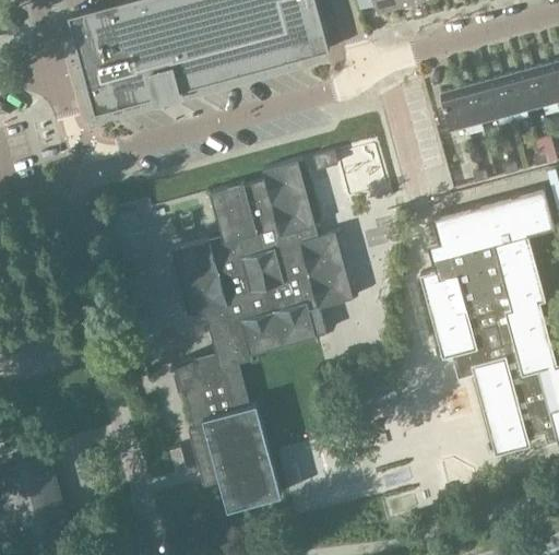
[(314,0),(131,0),(118,4),(125,28),(146,22),(167,96),(330,51),(314,0)]
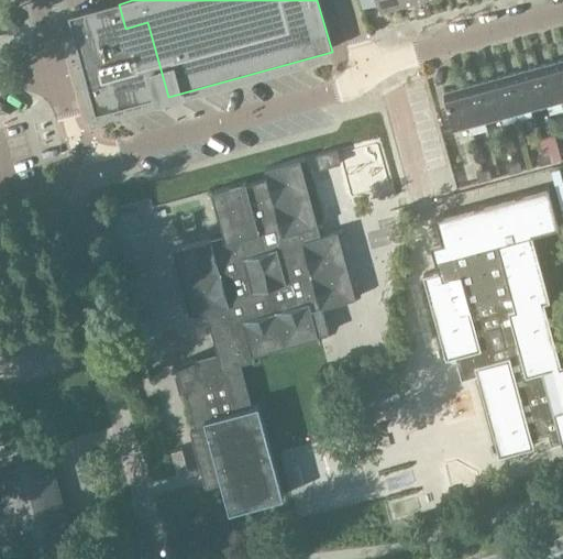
[(376,0),(381,12),(404,7),(401,0),(376,0)]
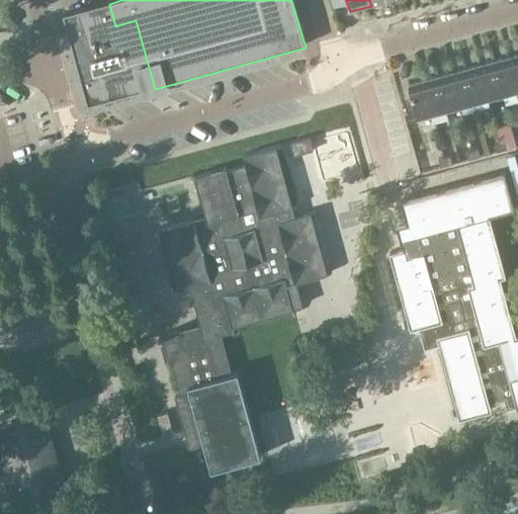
[(114,26),(115,26),(109,4),(63,16),(75,62),(120,50),(114,26)]
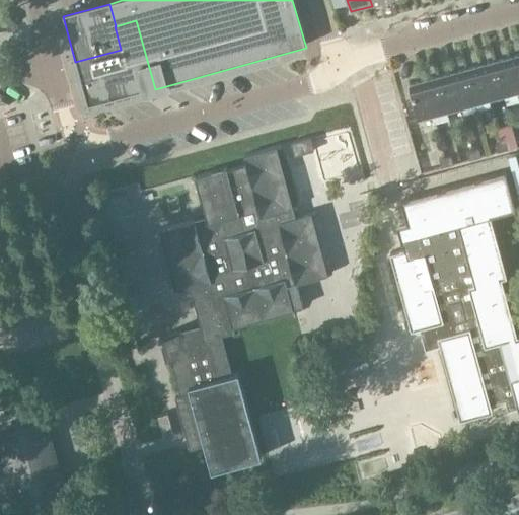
[(133,95),(155,89),(136,20),(116,26),(115,26),(121,50),(127,72),(133,95)]
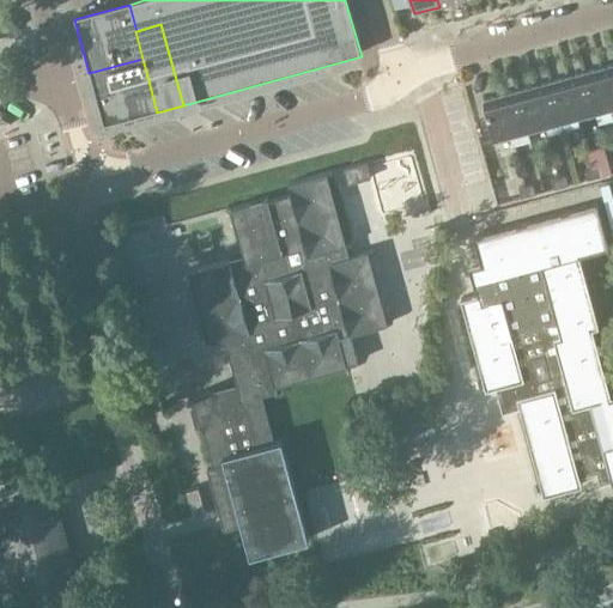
[(96,99),(150,85),(143,59),(89,73),(96,99)]
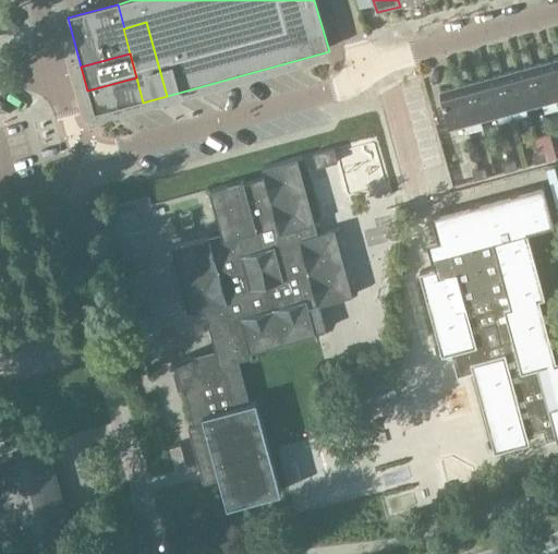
[(556,103),(557,101),(557,62),(547,65),(556,103)]
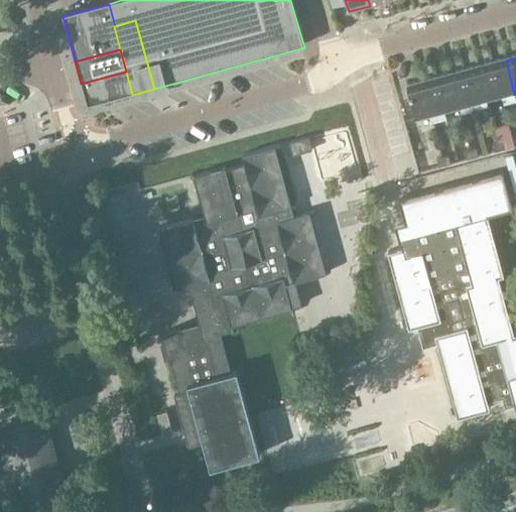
[(501,99),(514,95),(506,60),(492,65),(501,99)]
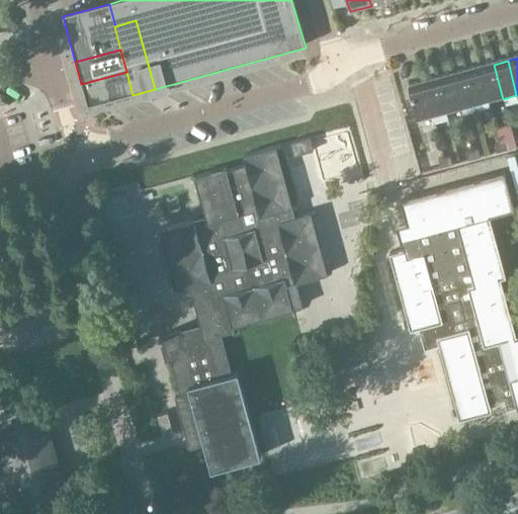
[(489,102),(503,99),(494,65),(480,69),(489,102)]
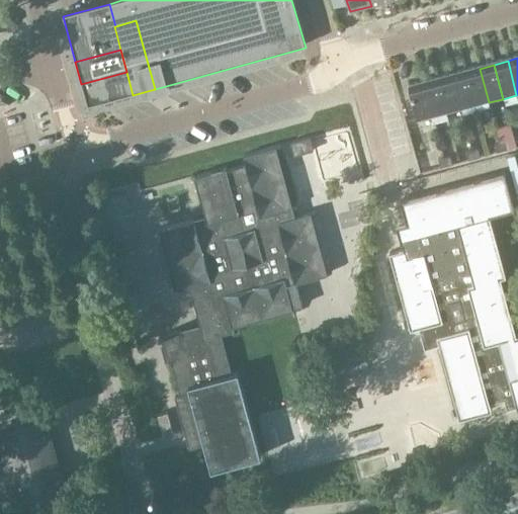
[(475,106),(489,102),(480,69),(465,72),(475,106)]
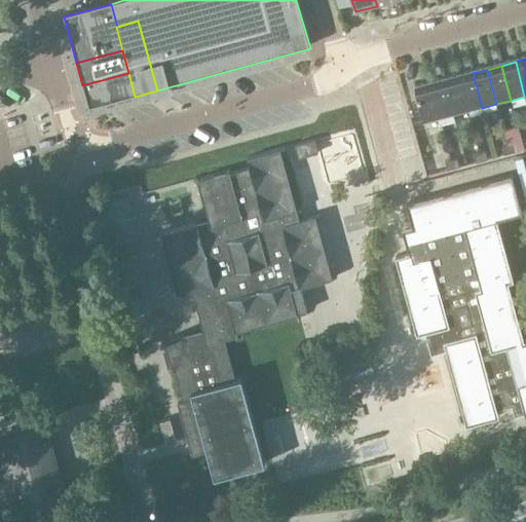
[(89,109),(135,97),(128,73),(82,85),(89,109)]
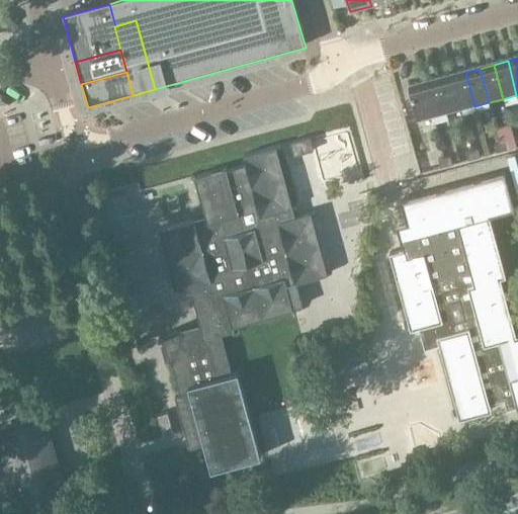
[(460,110),(475,106),(465,72),(451,76),(460,110)]
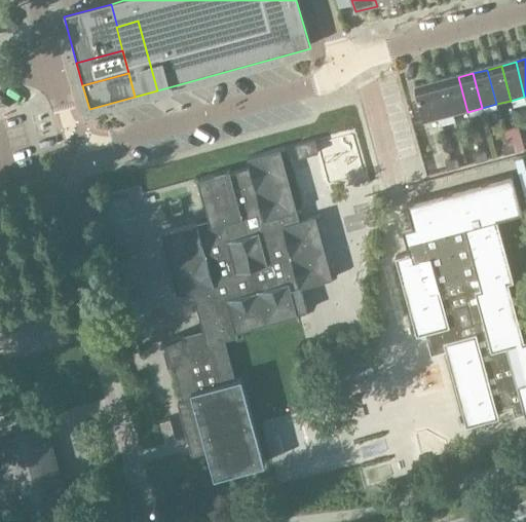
[(453,115),(467,112),(458,77),(444,81),(453,115)]
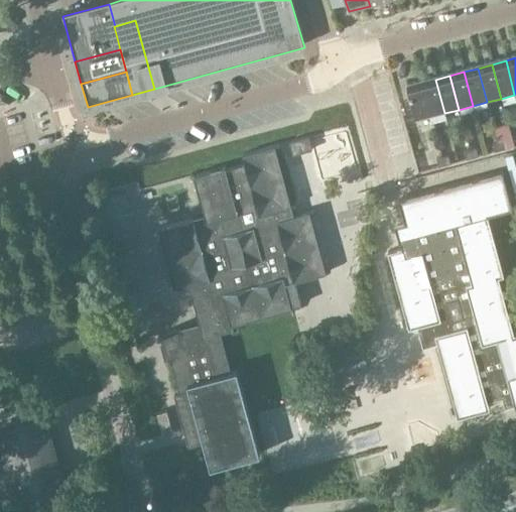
[(430,117),(444,113),(435,80),(421,83),(430,117)]
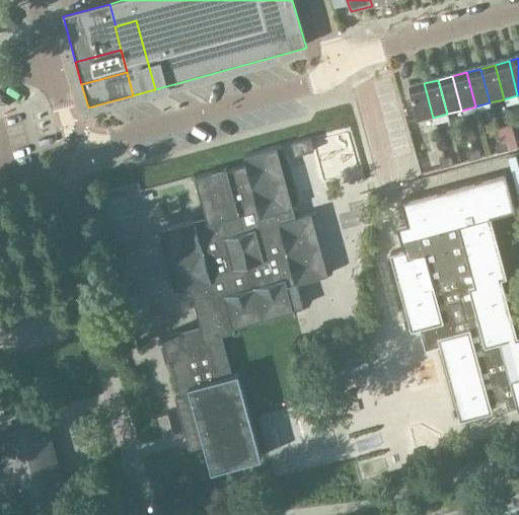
[(418,122),(433,118),(424,83),(409,87),(418,122)]
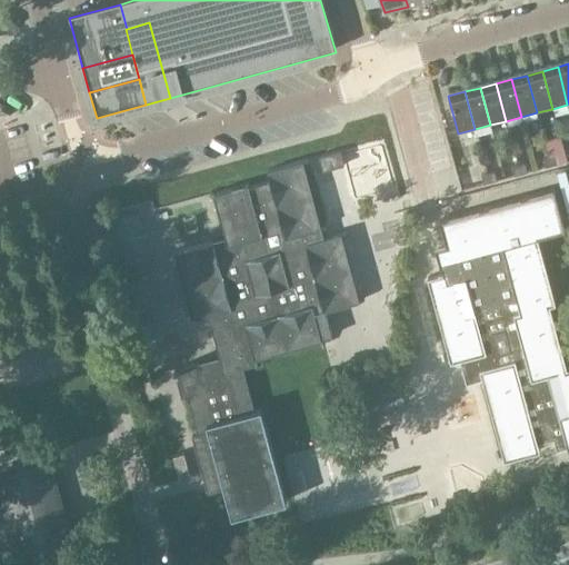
[(360,205),(385,198),(371,145),(346,152),(360,205)]
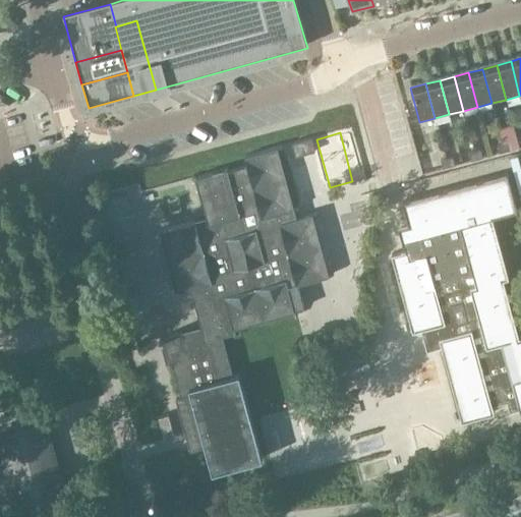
[(314,154),(311,141),(311,140),(292,146),(295,159),(314,154)]
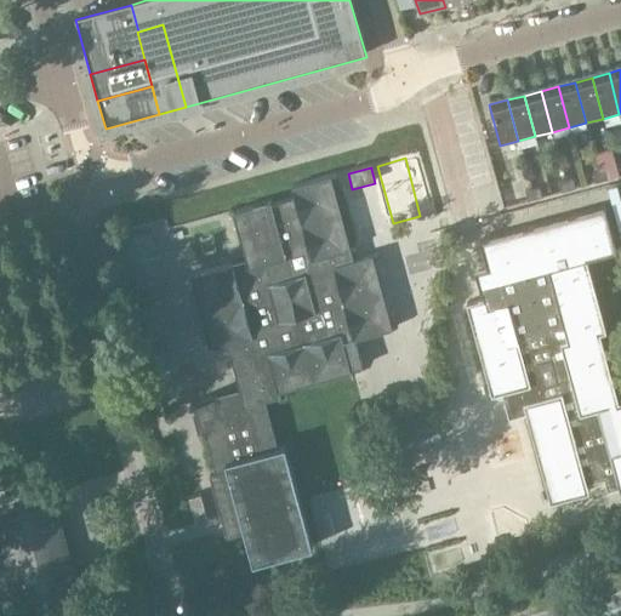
[(347,254),(349,252),(330,178),(292,189),(295,200),(273,206),(272,203),(233,214),(246,261),(195,275),(215,348),(227,346),(229,353),(241,397),(218,403),(217,398),(191,405),(198,429),(199,435),(205,433),(217,475),(211,478),(227,539),(245,534),(254,564),(313,548),(285,446),(278,449),(266,403),(281,399),(279,392),(352,372),(362,370),(353,341),(391,331),(371,257),(349,263),(347,254)]
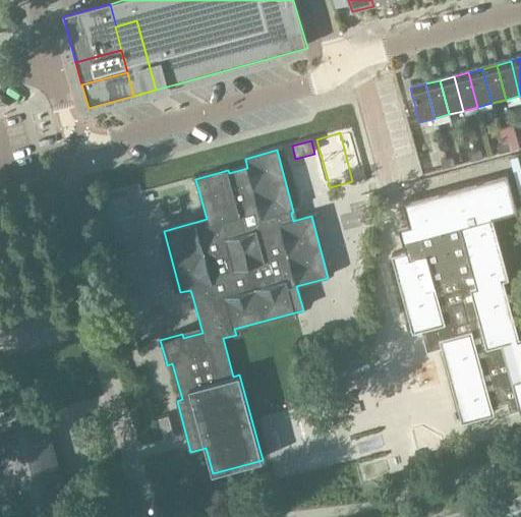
[(476,162),(482,160),(480,153),(474,154),(476,162)]
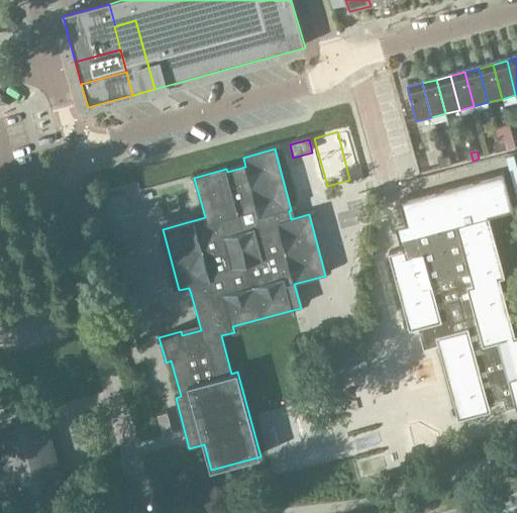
[(467,162),(473,161),(471,152),(464,155),(467,162)]
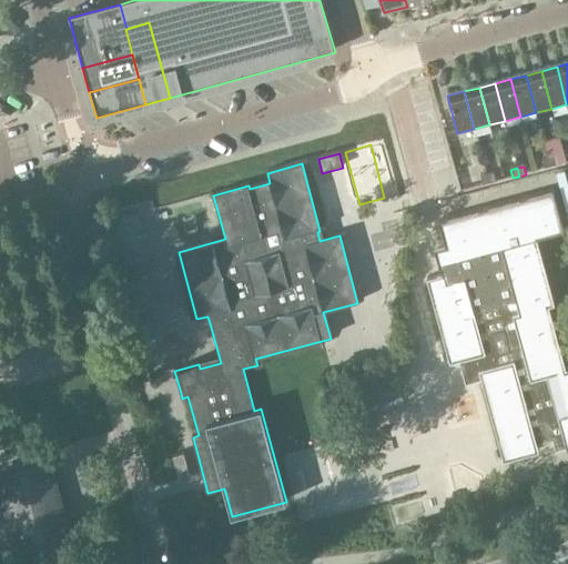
[(567,185),(565,172),(556,174),(567,215),(567,185)]
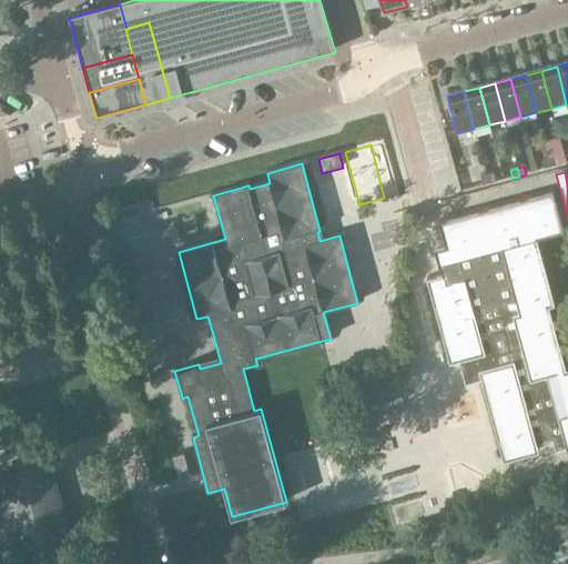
[(555,305),(537,240),(565,233),(554,192),(438,222),(446,249),(436,251),(443,275),(427,279),(449,363),(460,361),(467,384),(482,381),(504,462),(539,452),(537,445),(551,441),(554,449),(556,447),(557,452),(567,449),(567,451),(567,370),(566,371),(549,308),(555,305)]
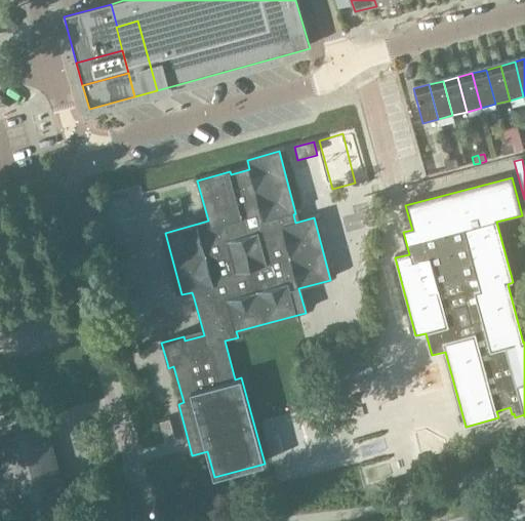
[(169,421),(159,424),(166,447),(175,444),(169,421)]
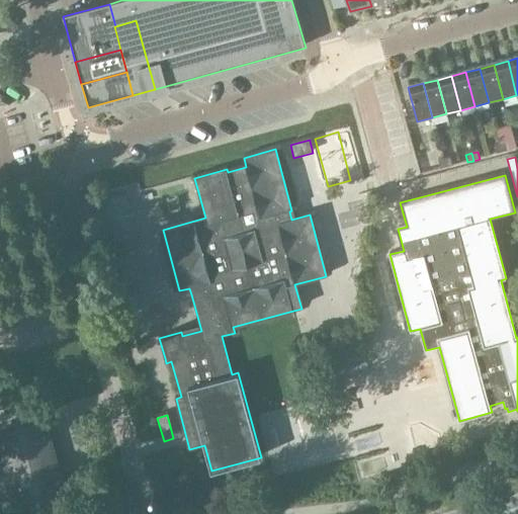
[(0,498),(4,513),(66,497),(46,424),(10,434),(3,436),(0,436),(0,498)]
